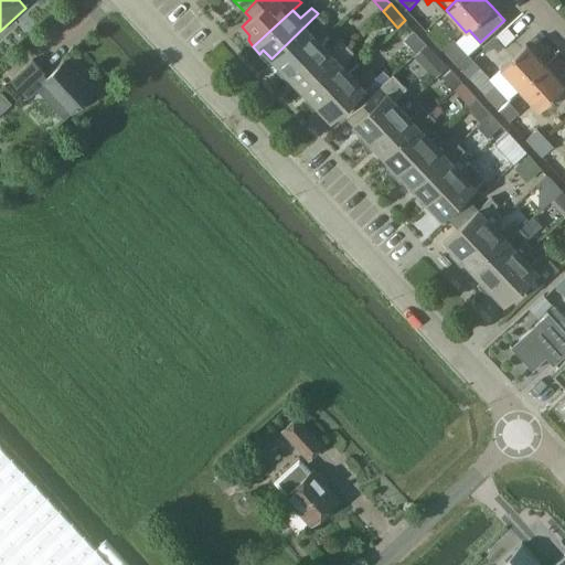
[(283,77),(286,74),(321,41),(313,32),(327,20),(318,13),(272,59),(280,67),(277,71),(283,77)]
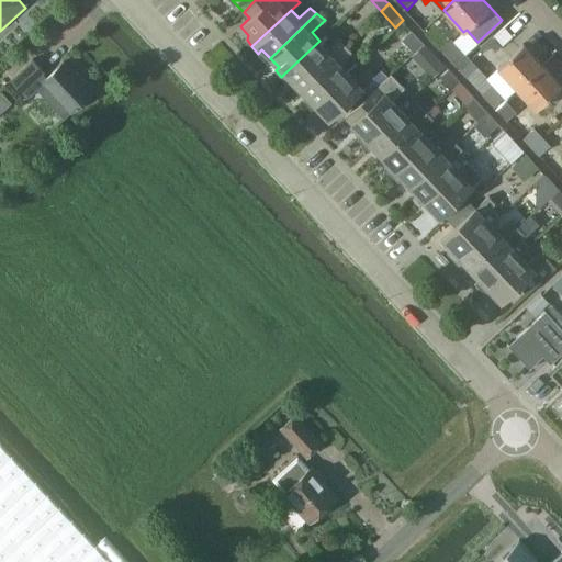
[(299,89),(346,44),(339,37),(327,48),(319,41),(284,74),(281,77),(288,85),(291,80),(299,89)]
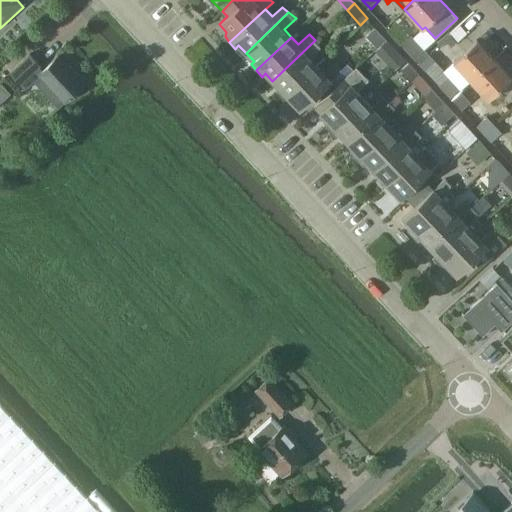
[(412,35),(402,44),(411,54),(420,64),(430,55),(421,46),(412,35)]
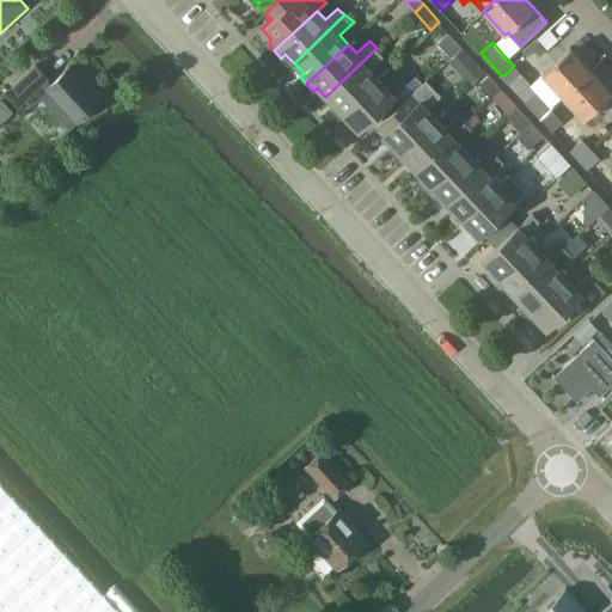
[(448,61),(458,71),(472,56),(463,47),(448,61)]
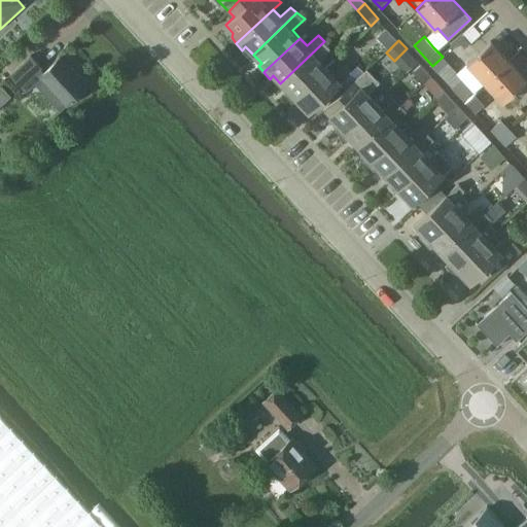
[(290,101),(327,66),(320,59),(330,48),(324,41),(280,83),(288,92),(284,96),(290,101)]
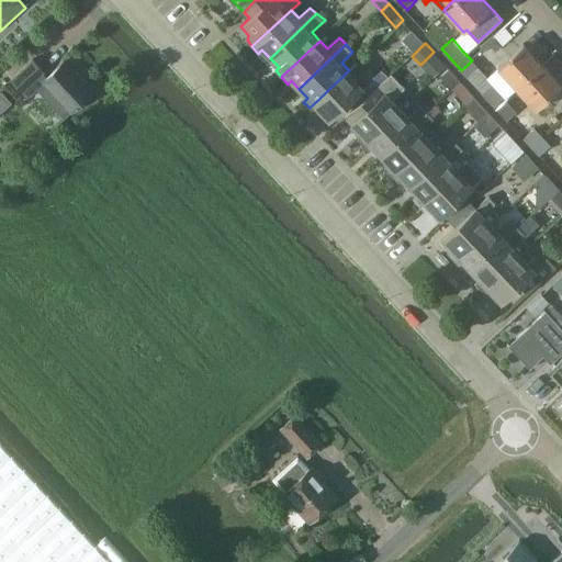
[(516,89),(543,65),(524,44),(497,68),(516,89)]
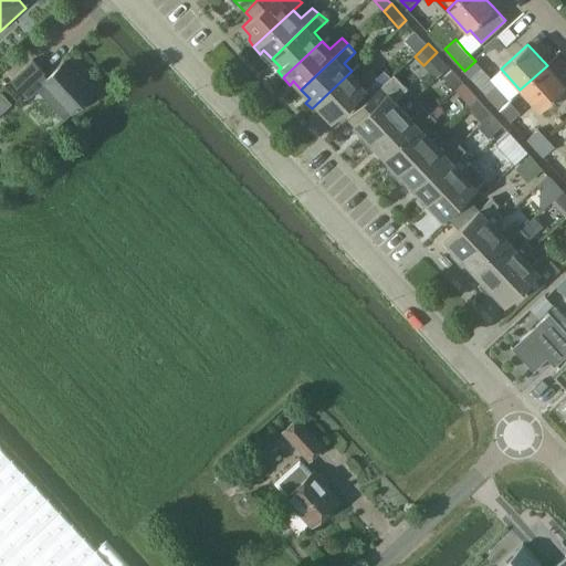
[(46,77),(42,73),(45,71),(33,59),(10,80),(28,98),(38,90),(45,98),(65,119),(94,93),(64,61),(46,77)]
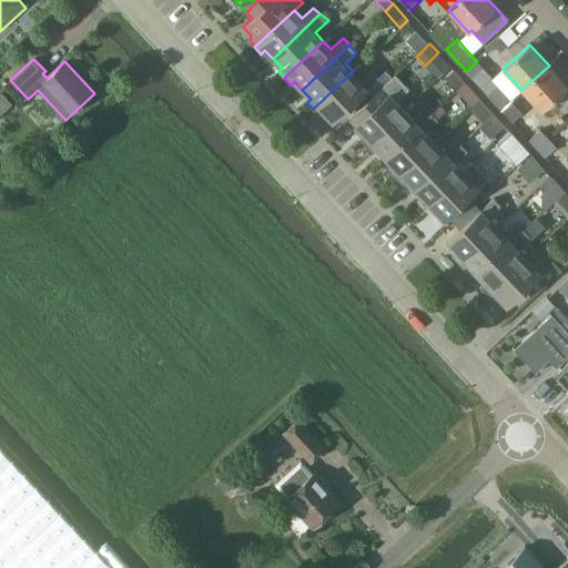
[(477,61),(466,71),(500,109),(511,99),(500,88),(477,61)]
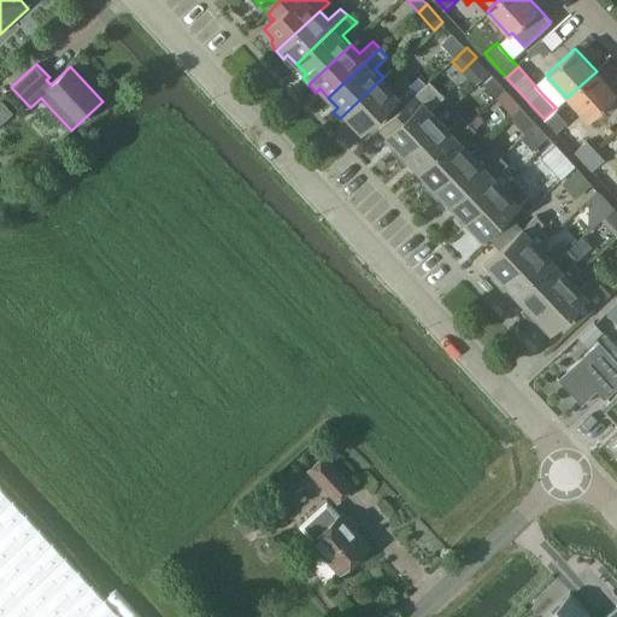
[(616,92),(597,71),(566,98),(588,121),(616,93),(616,92)]
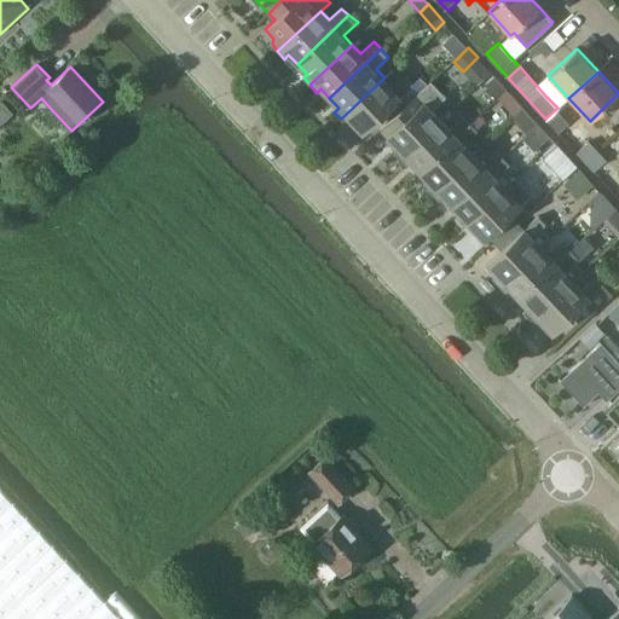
[(398,158),(441,117),(434,110),(447,97),(443,93),(451,85),(440,73),(428,85),(408,103),(380,128),(387,136),(385,137),(394,148),(392,151),(398,158)]
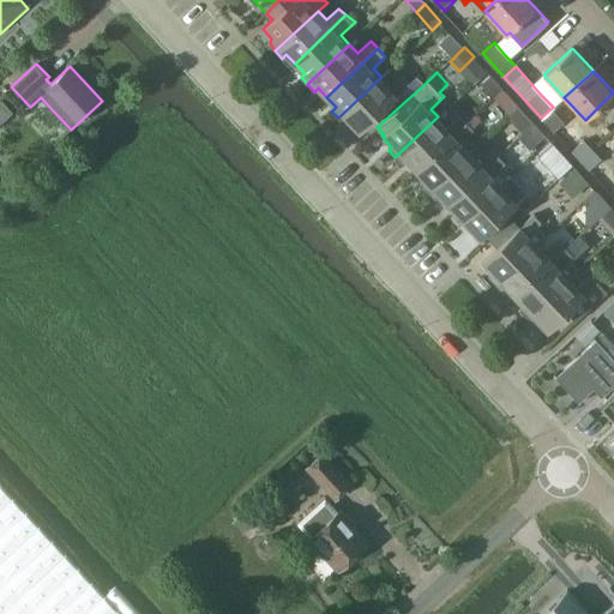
[(411,83),(403,76),(390,88),(381,77),(338,118),(345,125),(349,121),(360,131),(397,95),(404,102),(425,84),(417,76),(411,83)]
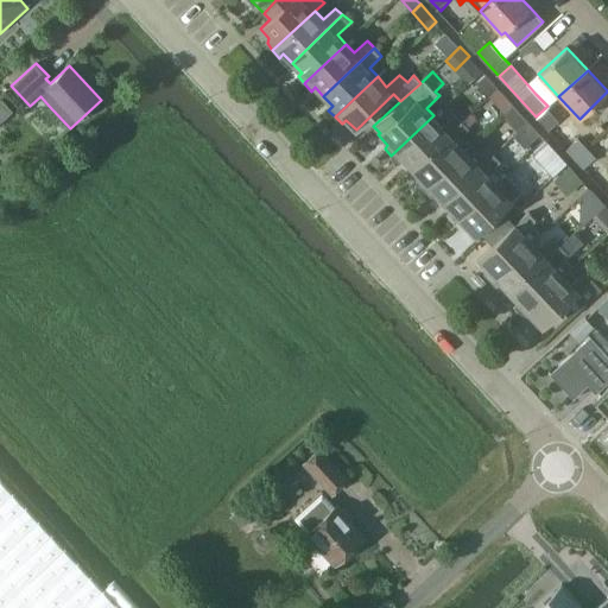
[(462,120),(412,166),(422,176),(416,182),(422,189),(464,149),(460,144),(472,132),(468,128),(479,119),(482,122),(508,99),(496,87),(461,119),(462,120)]
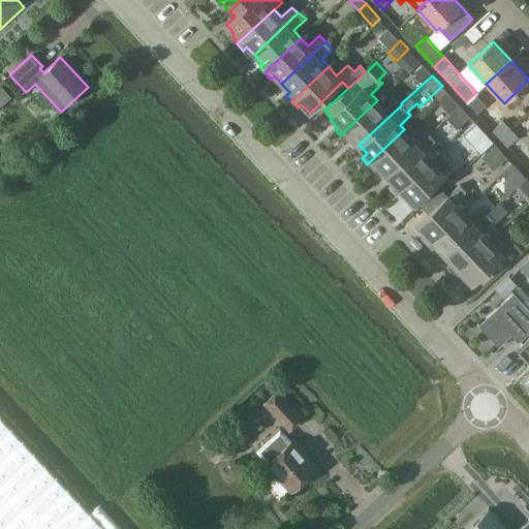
[(445,91),(436,99),(449,115),(460,125),(469,117),(460,106),(445,91)]
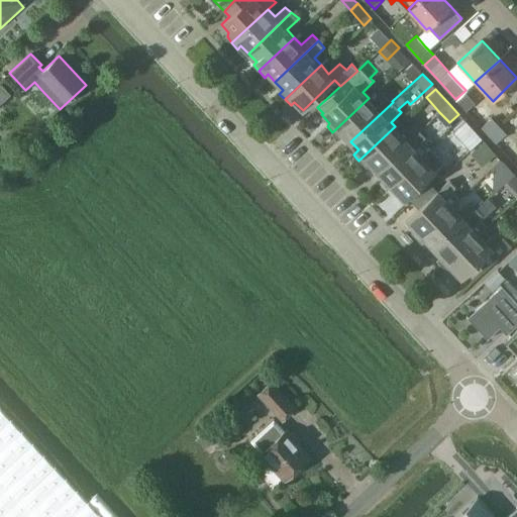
[(393,102),(392,101),(387,96),(377,107),(369,98),(332,132),(338,138),(342,133),(350,141),(393,102)]
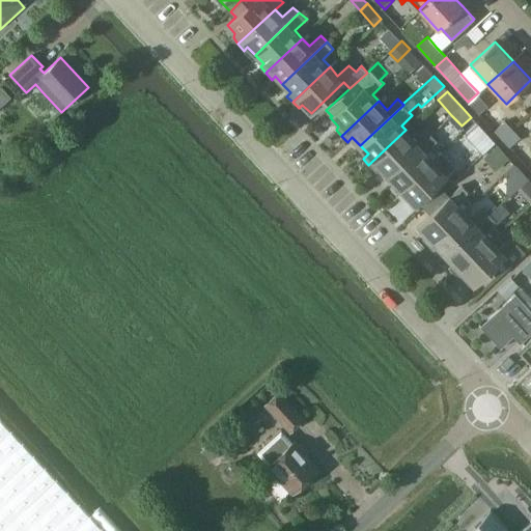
[(502,121),(493,111),(484,118),(494,129),(502,121)]
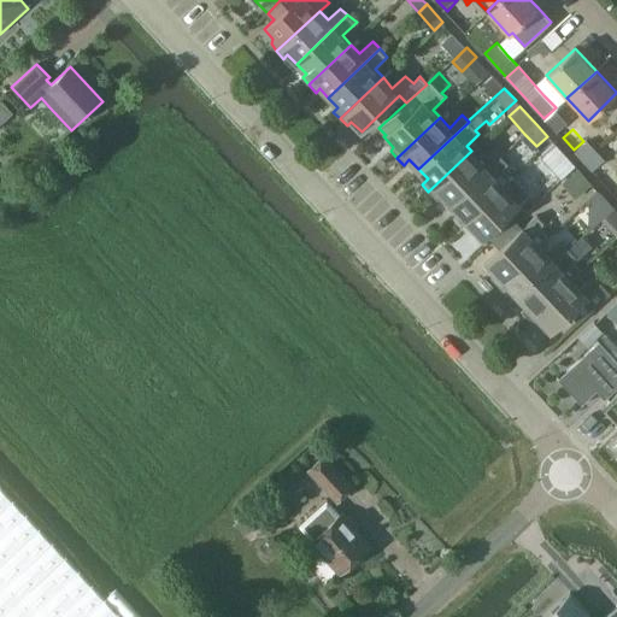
[(574,153),(583,162),(595,151),(587,141),(574,153)]
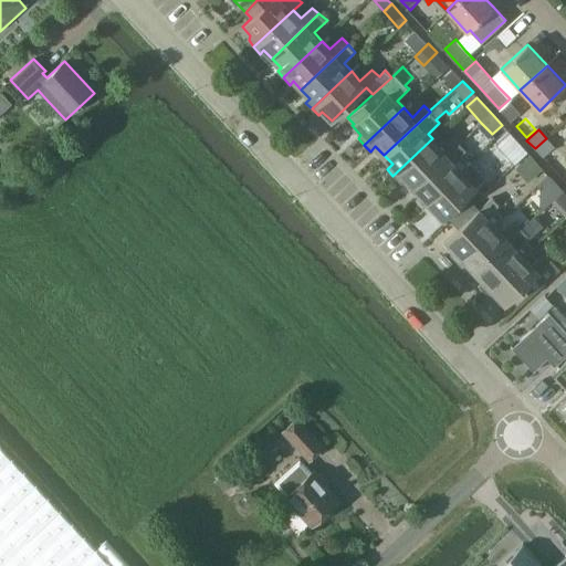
[(413,186),(459,143),(453,137),(441,148),(432,138),(392,176),(399,184),(406,178),(413,186)]
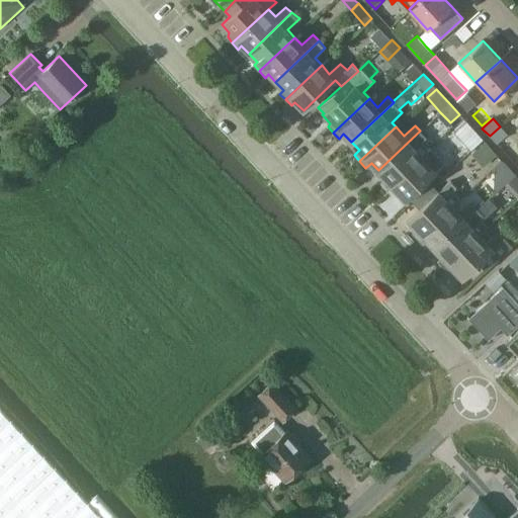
[(507,134),(500,126),(490,136),(497,144),(507,134)]
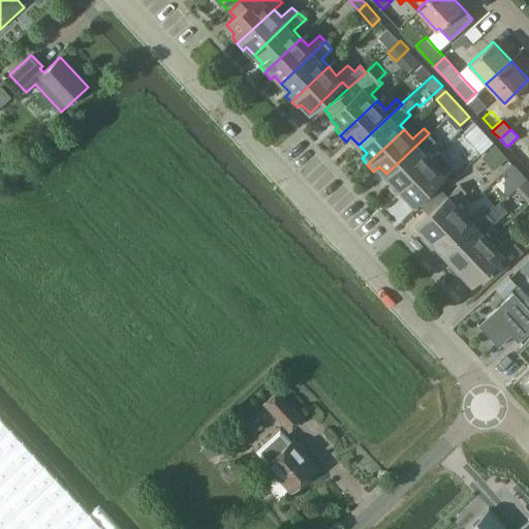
[(395,193),(431,159),(424,151),(435,141),(429,133),(386,174),(394,182),(390,188),(395,193)]
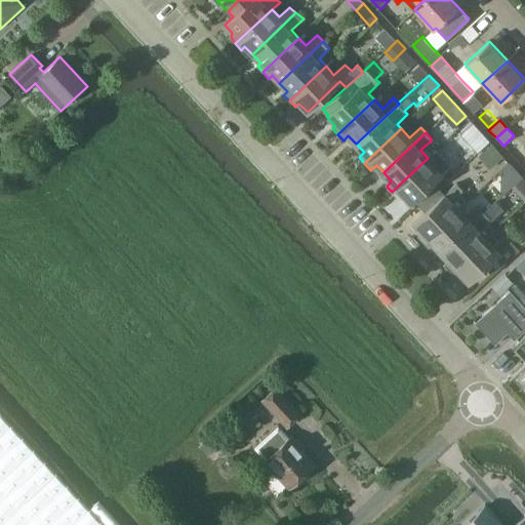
[(482,153),(494,166),(505,156),(492,144),(482,153)]
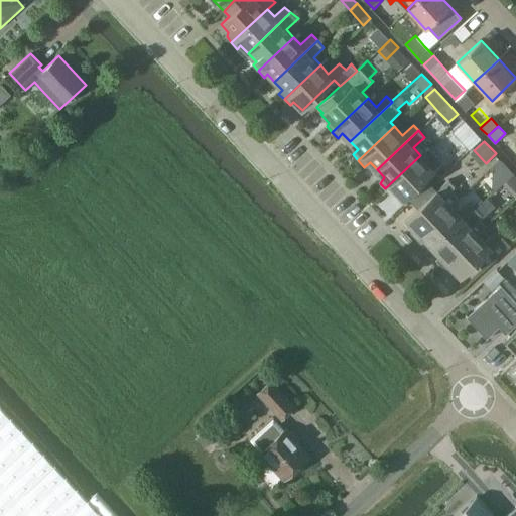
[(420,155),(385,188),(392,196),(396,190),(404,199),(434,169),(442,162),(429,147),(420,155)]
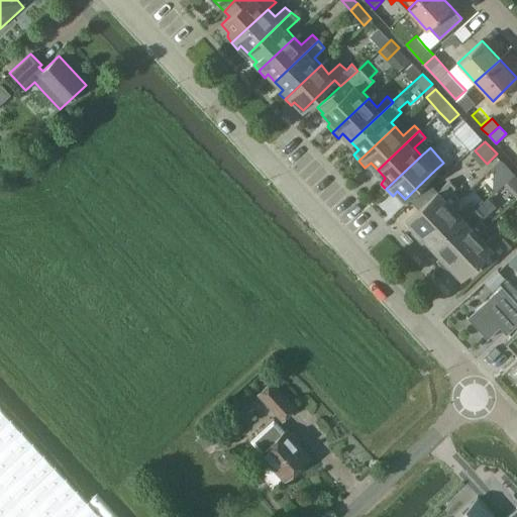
[(445,197),(457,187),(449,181),(439,191),(438,189),(406,219),(415,228),(410,233),(415,238),(451,204),(445,197)]
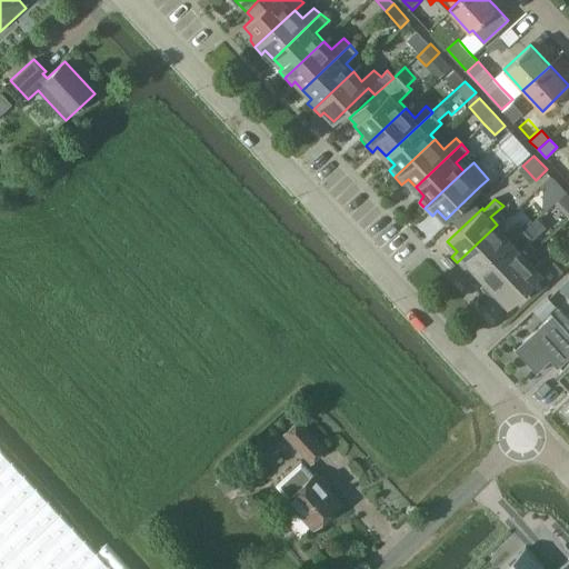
[(497,225),(457,262),(466,270),(469,266),(479,276),(526,231),(518,223),(507,235),(497,225)]
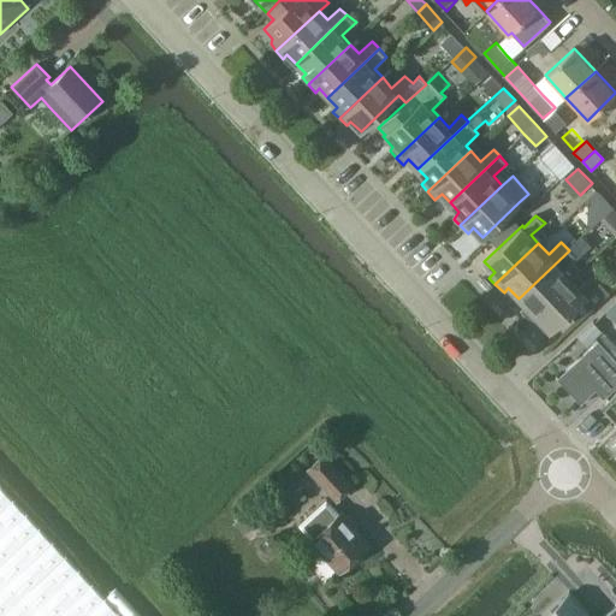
[(569,250),(519,298),(533,313),(570,277),(562,268),(576,258),(569,250)]
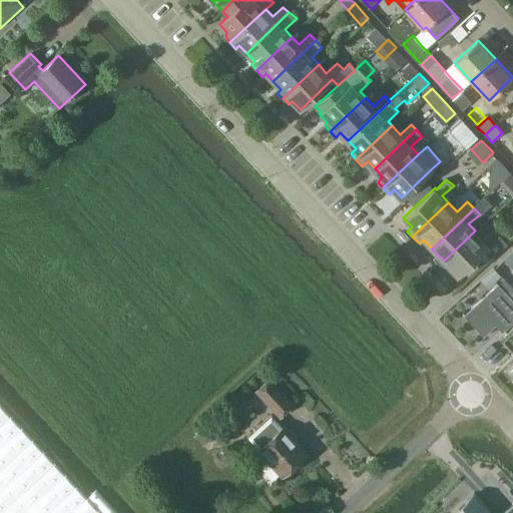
[(507,244),(494,230),(483,239),(475,230),(444,261),(458,276),(474,261),(481,269),(507,244)]
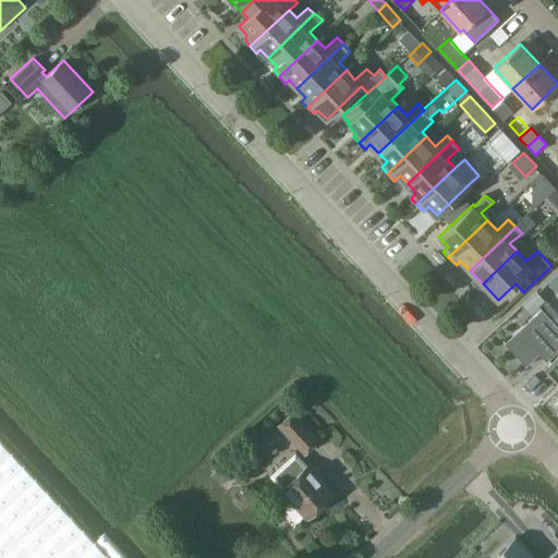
[(529,299),(522,305),(531,314),(545,300),(536,291),(529,299)]
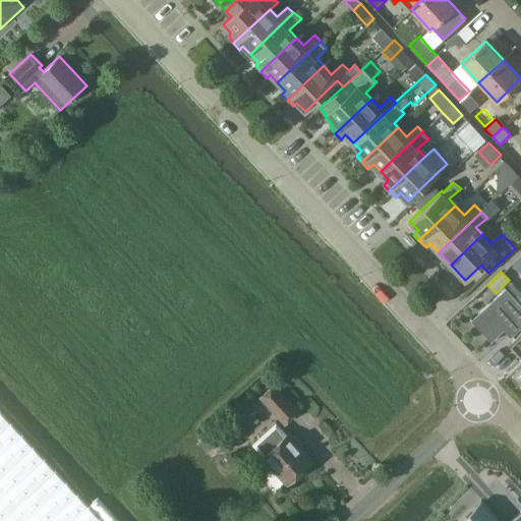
[(512,336),(520,327),(520,303),(507,288),(472,319),(470,317),(469,319),(490,342),(505,329),(512,336)]
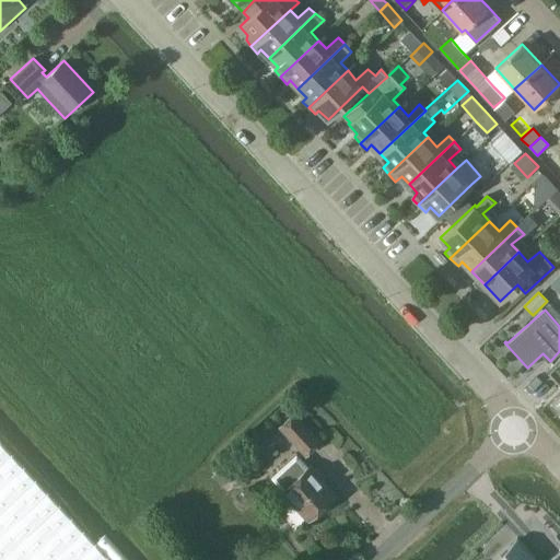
[(559,371),(559,386),(546,399),(559,413),(559,358),(553,364),(559,371)]
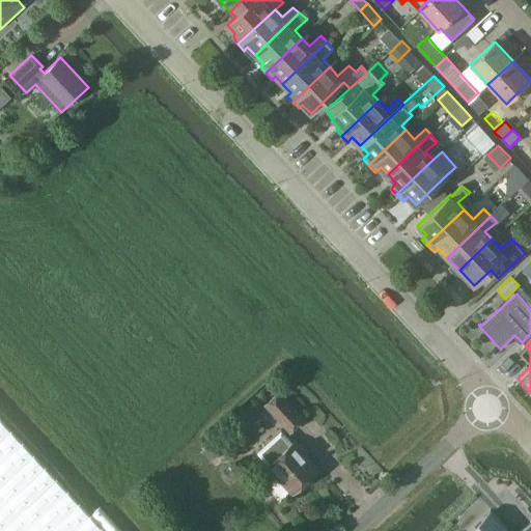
[(289,431),(304,417),(280,391),(264,406),(289,431)]
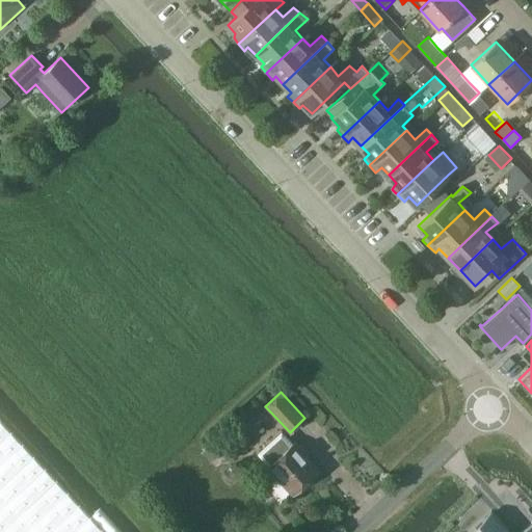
[(0,531),(99,531),(0,424),(0,531)]
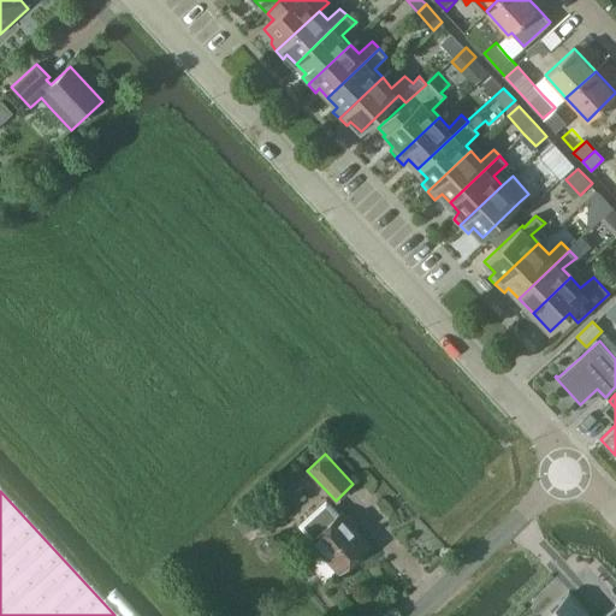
[(298,523),(311,538),(341,572),(368,545),(338,511),(326,499),(298,523)]
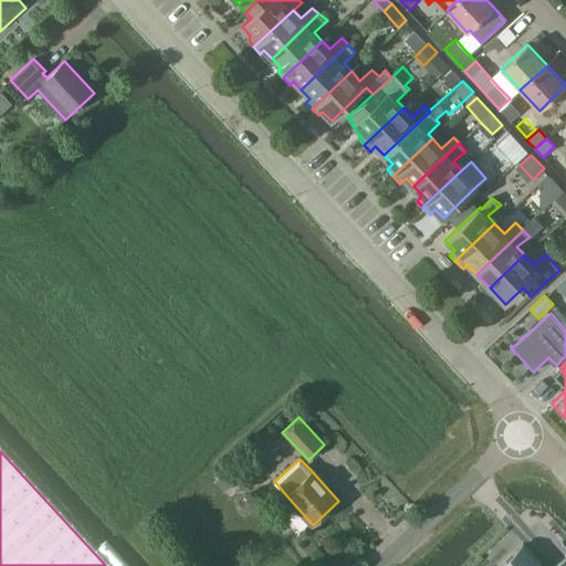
[(542,565),(522,545),(499,565),(565,565),(565,555),(554,565),(542,565)]
